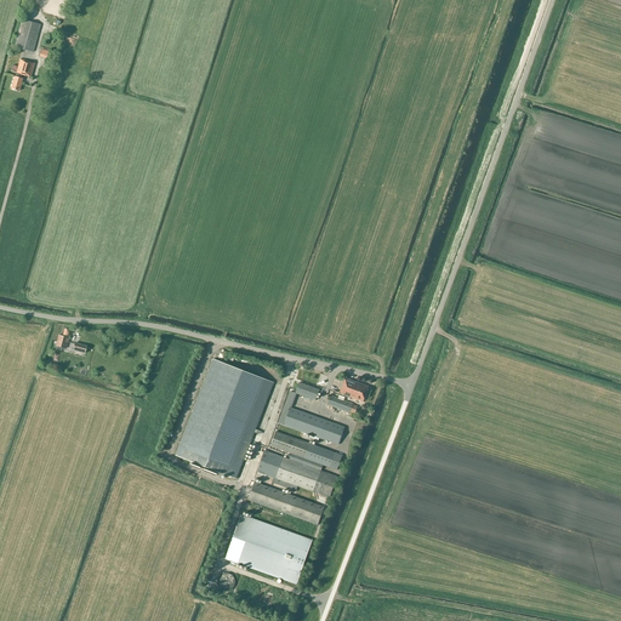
[(33,52),(40,26),(22,20),(15,47),(22,50),(30,51),(33,52)]
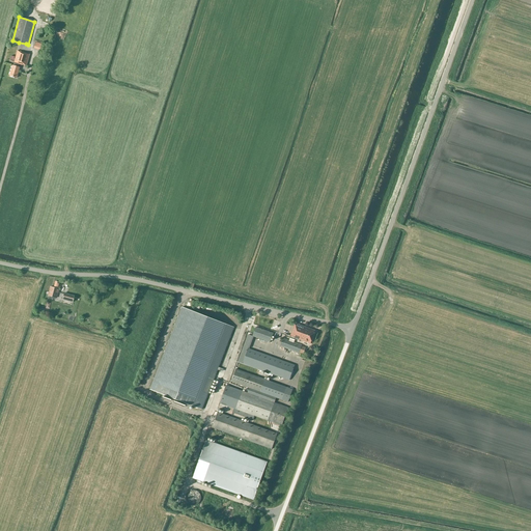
[(34,40),(32,47),(38,49),(40,43),(34,40)]
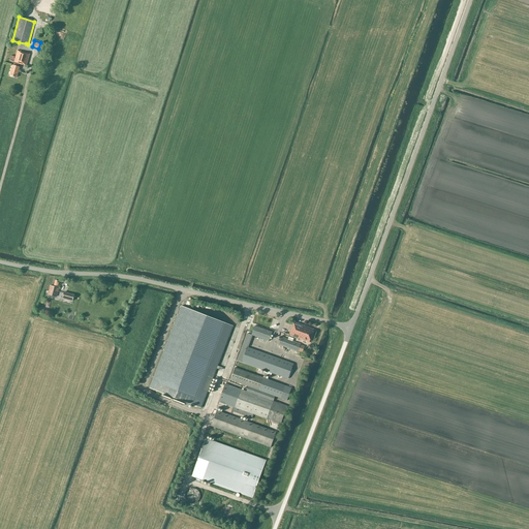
[(24,53),(17,51),(13,62),(12,65),(9,75),(17,78),(19,67),(18,67),(19,63),(25,65),(26,64),(26,65),(29,54),(24,53)]
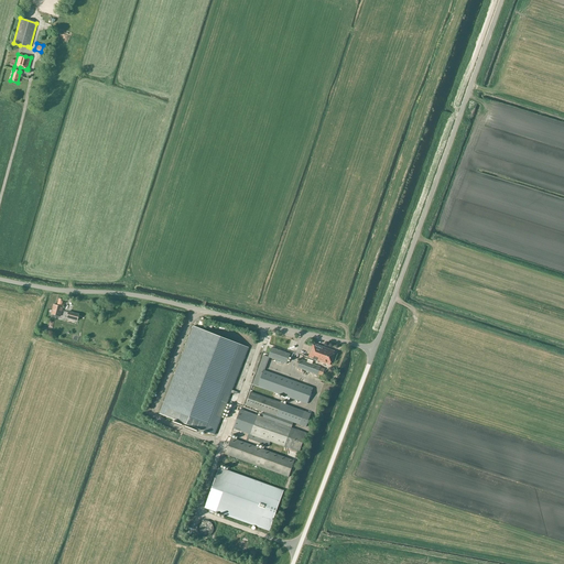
[(64,301),(58,299),(56,305),(53,305),(51,314),(60,316),(62,311),(62,307),(64,301)]
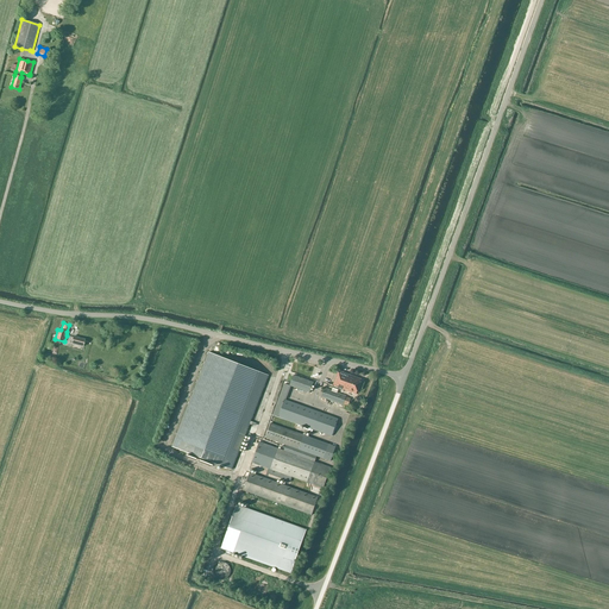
[(85,339),(74,337),(71,343),(83,346),(85,339)]
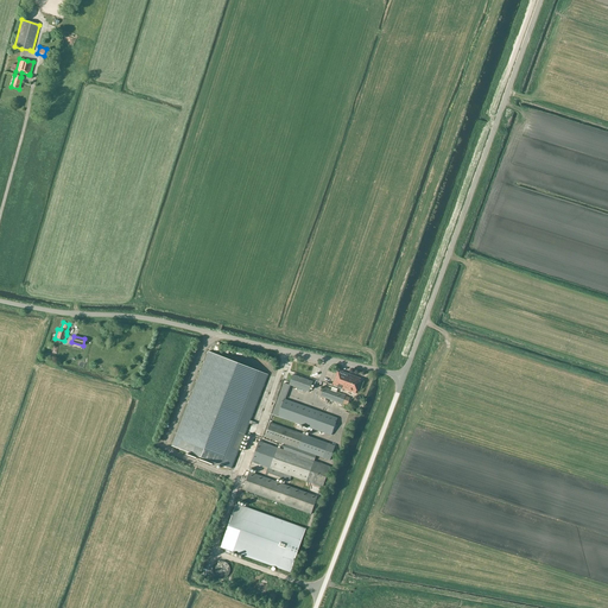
[(267,375),(209,352),(172,447),(232,469),(267,375)]
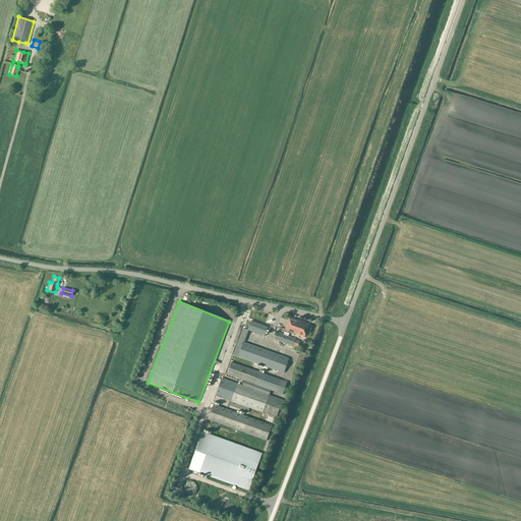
[(304,337),(309,325),(289,317),(285,330),(283,334),(277,332),(274,339),(293,347),(296,339),(288,336),(290,332),(304,337)]
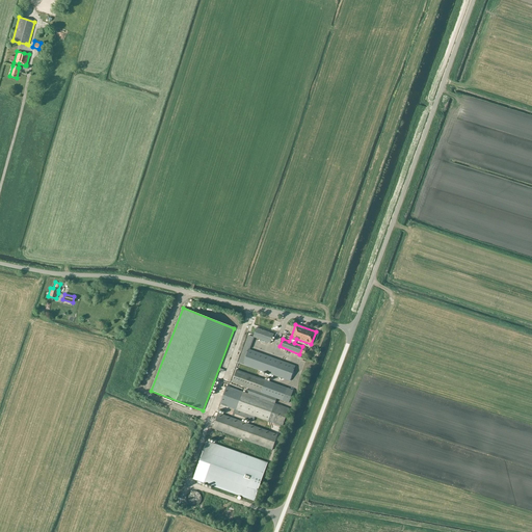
[(273,334),(257,327),(253,337),(254,338),(270,343),(273,334)]
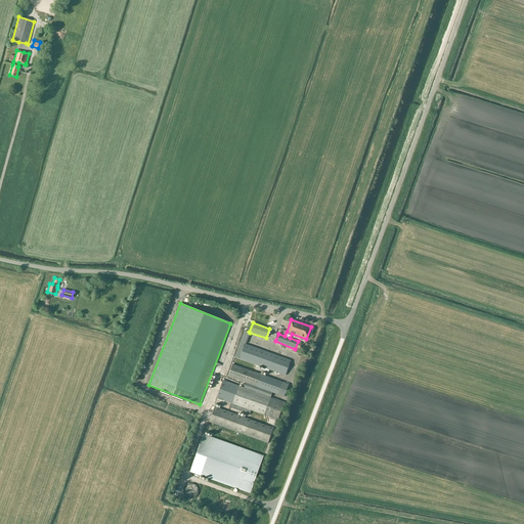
[(249,332),(245,331),(241,342),(246,344),(250,333),(249,332)]
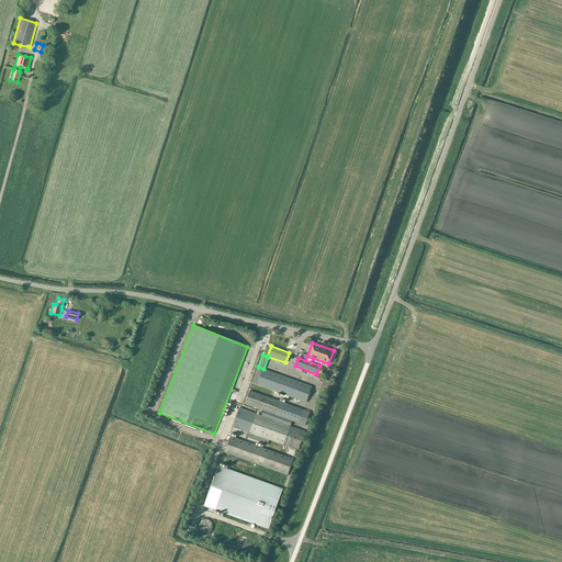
[(263,369),(258,367),(251,383),(306,403),(312,386),(263,369)]
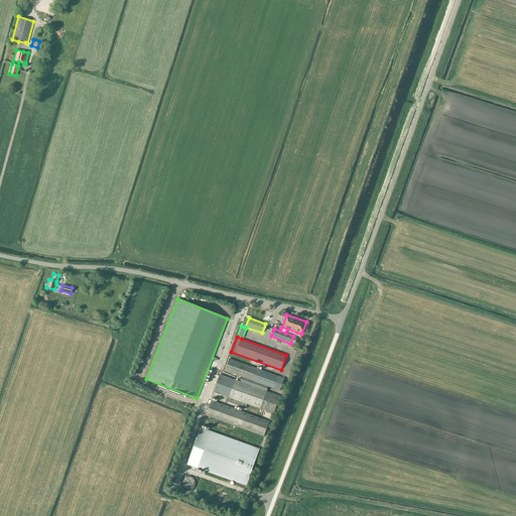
[(229,359),(225,371),(242,377),(240,382),(221,375),(215,392),(229,397),(228,400),(246,406),(247,404),(272,413),(279,396),(266,391),(268,387),(280,391),(284,379),(229,359)]
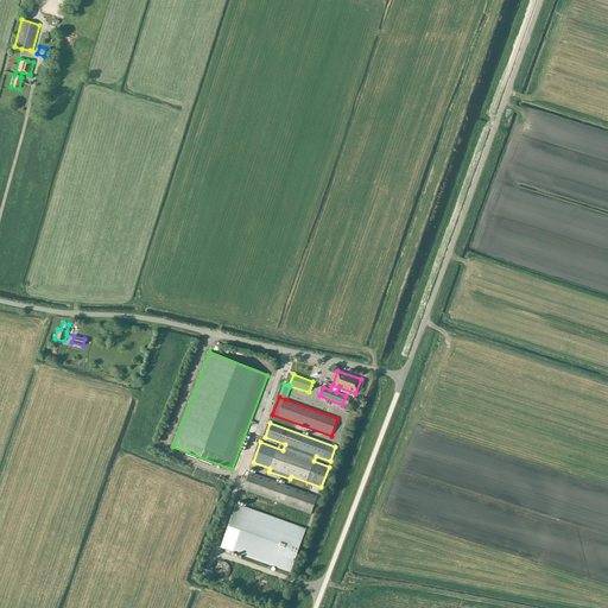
[(311,514),(317,496),(249,472),(242,489),(311,514)]
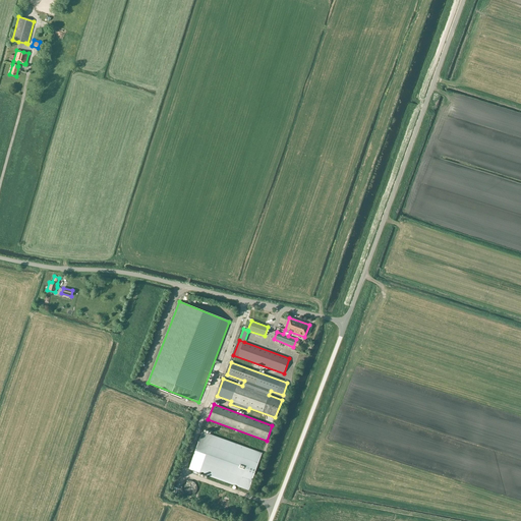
[(262,453),(203,431),(188,469),(248,490),(262,453)]
